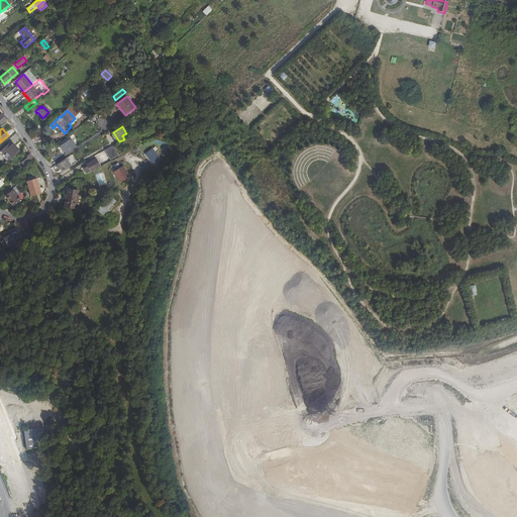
[(45,131),(42,128),(37,133),(40,136),(45,131)]
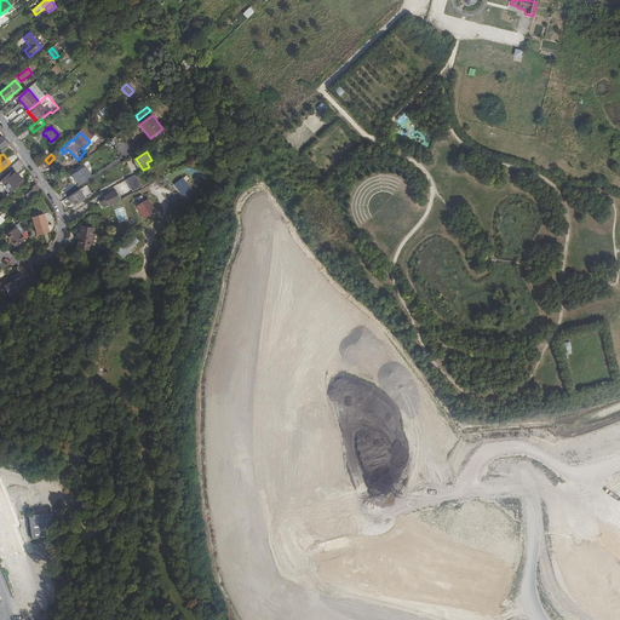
[(74,174),(80,184),(91,177),(85,167),(74,174)]
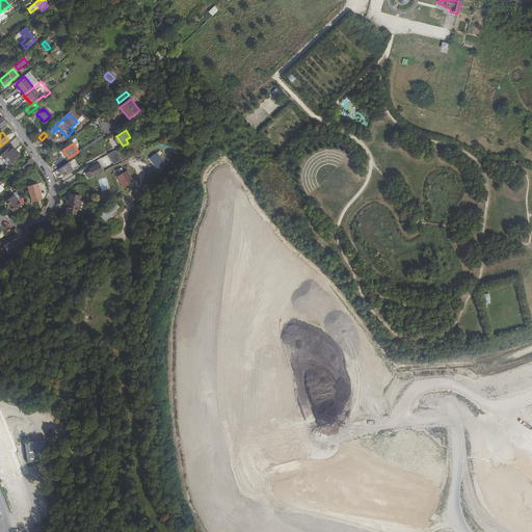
[(9,165),(19,157),(14,152),(15,151),(10,145),(1,155),(9,165)]
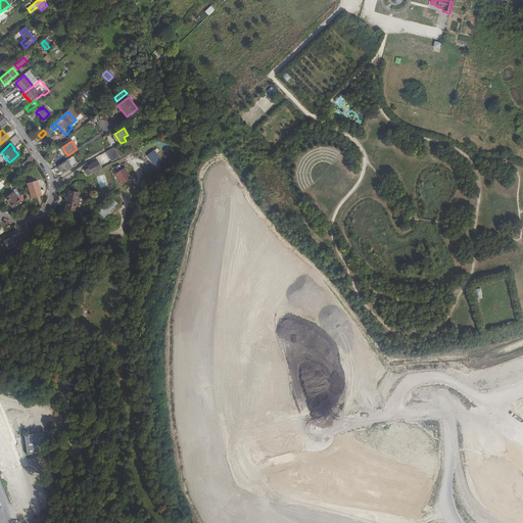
[(121,156),(114,147),(107,151),(112,160),(121,156)]
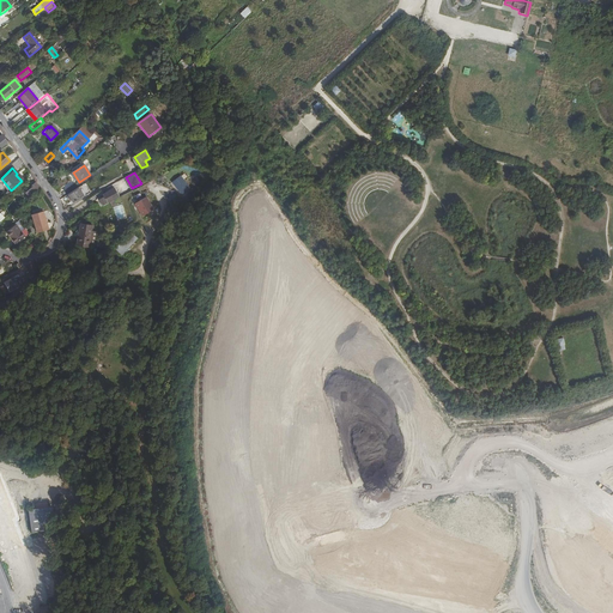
[(184,178),(187,177),(184,173),(171,181),(181,195),(190,188),(184,178)]
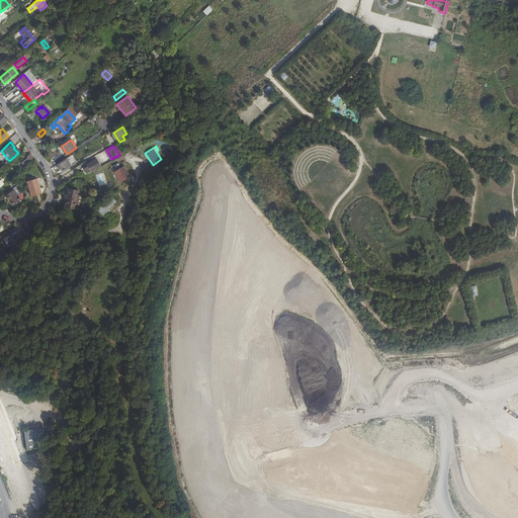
[(0,151),(0,155),(7,163),(9,161),(1,151),(0,151)]
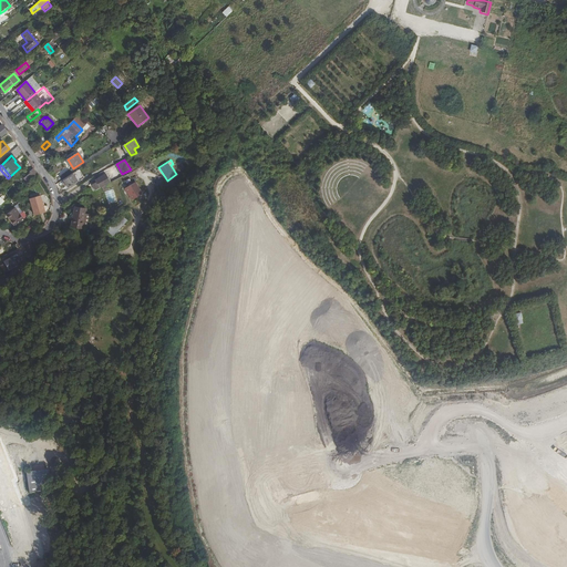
[(27,184),(35,175),(33,171),(29,173),(30,174),(23,181),(27,184)]
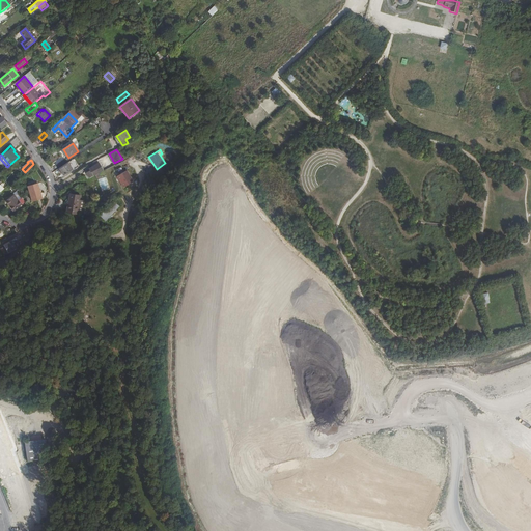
[(88,172),(90,174),(93,172),(94,175),(105,170),(101,163),(90,168),(91,170),(88,172)]
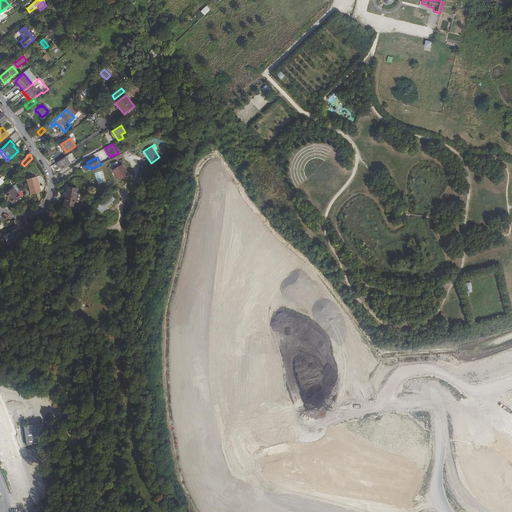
[(63,158),(54,164),(56,166),(59,170),(67,165),(63,158)]
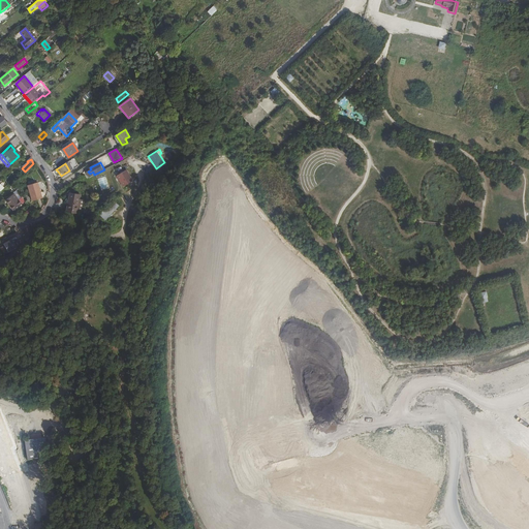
[(100,213),(105,219),(142,183),(135,177),(100,213)]
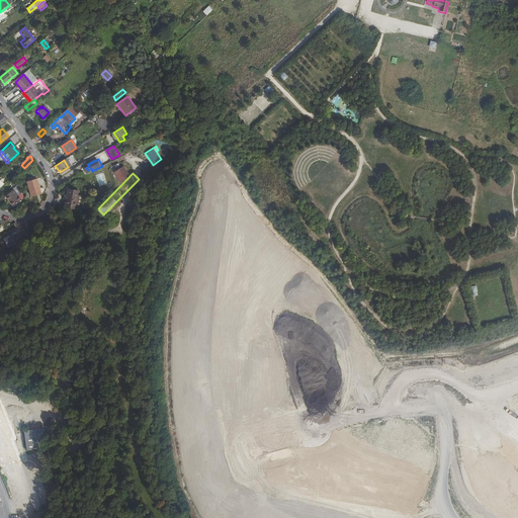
[(48,194),(48,192),(45,189),(40,192),(38,190),(35,193),(36,195),(31,199),(34,203),(48,194)]
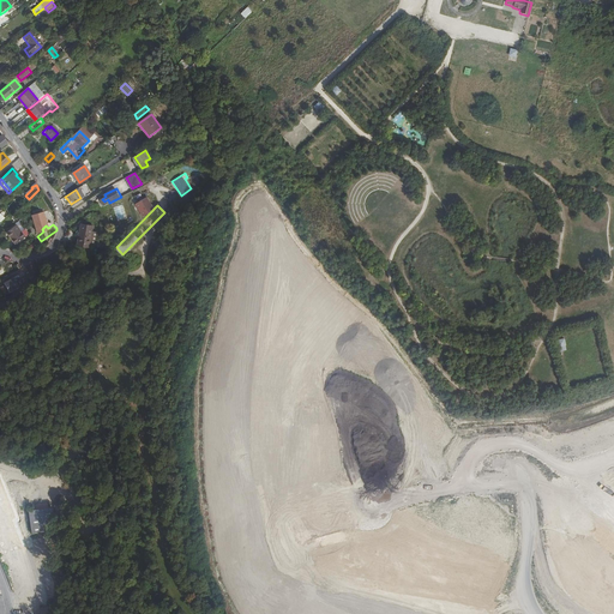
[(80,234),(79,244),(91,245),(97,246),(98,233),(92,232),(94,226),(82,224),(80,234)]
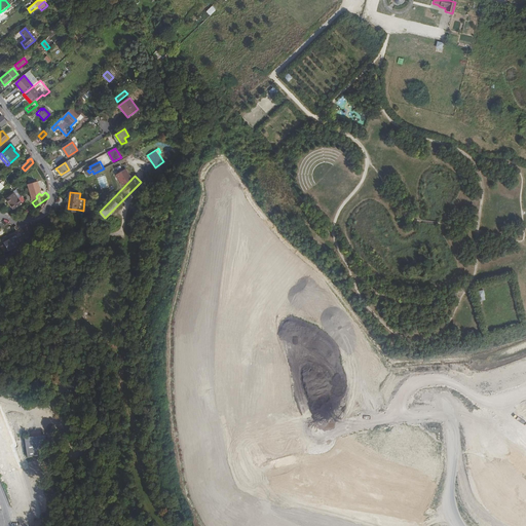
[(14,209),(23,203),(15,193),(7,199),(14,209)]
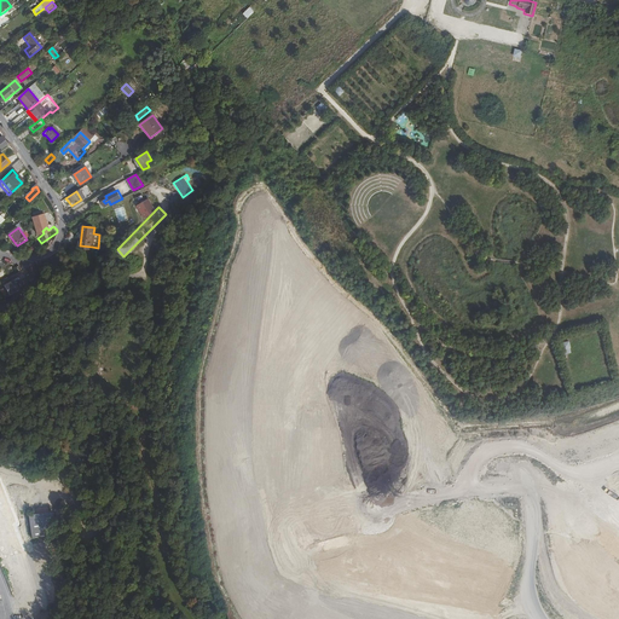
[(92,250),(92,247),(80,246),(81,236),(80,235),(77,249),(92,250)]
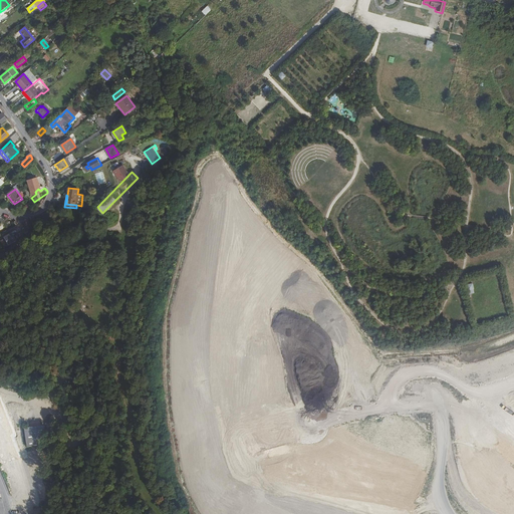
[(132,230),(135,198),(126,197),(125,208),(123,208),(122,216),(125,216),(124,229),(132,230)]
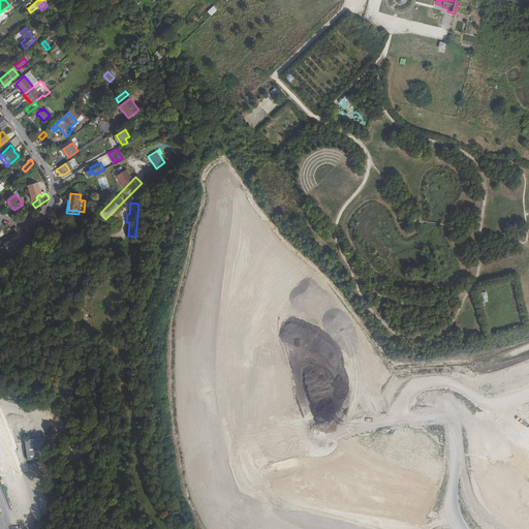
[(27,216),(35,210),(33,207),(25,213),(27,216)]
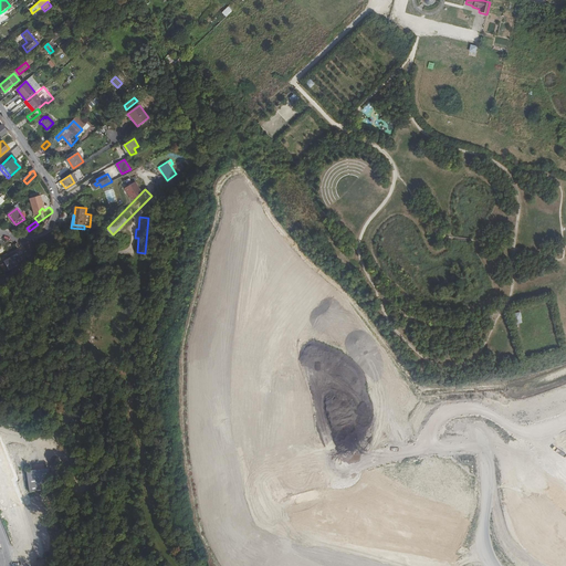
[(517,324),(523,322),(520,312),(514,313),(517,324)]
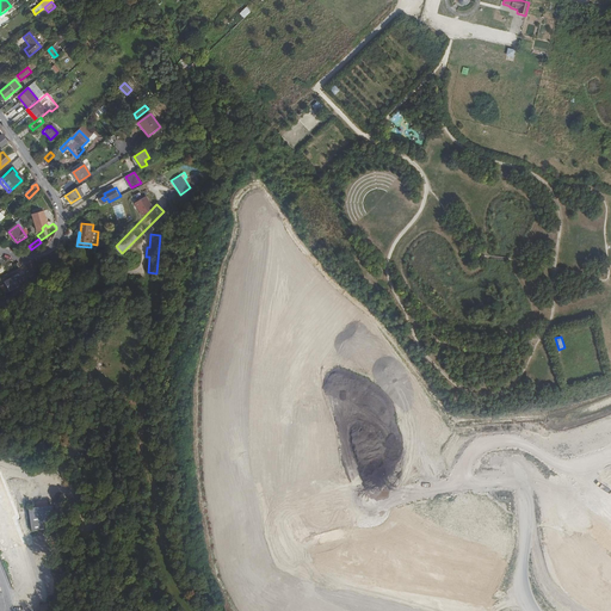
[(51,505),(29,507),(32,530),(55,528),(51,505)]
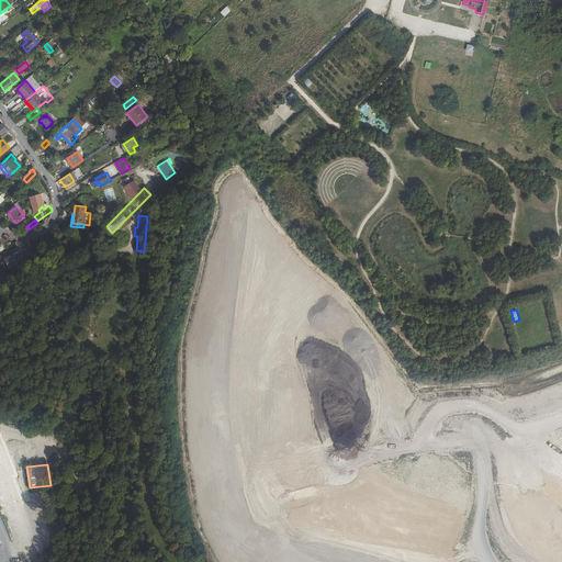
[(310,537),(303,540),(306,548),(314,544),(310,537)]
